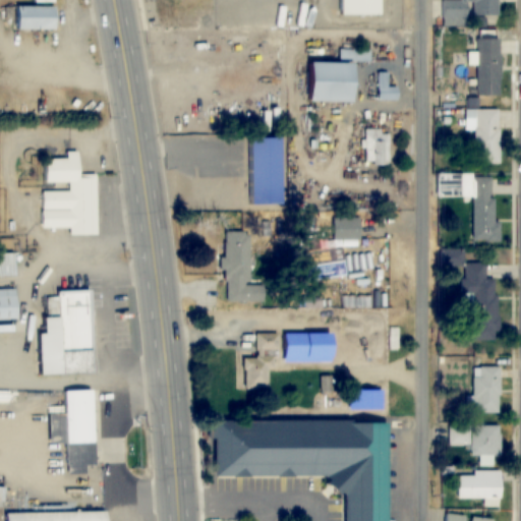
[(377,0),(337,0),(337,15),(378,15),(377,0)]
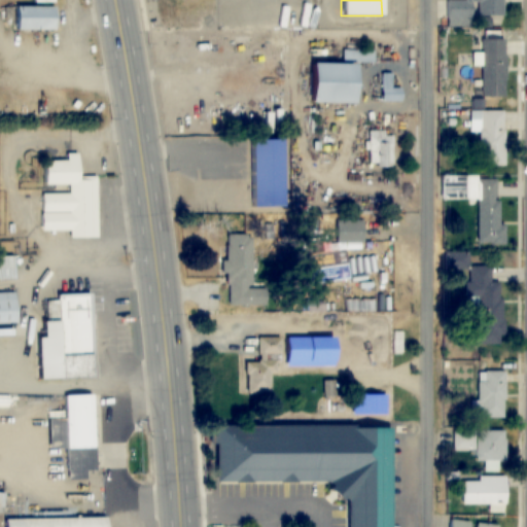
[(446,0),(446,20),(470,20),(470,4),(478,4),(478,15),(503,15),(502,0),(446,0)]
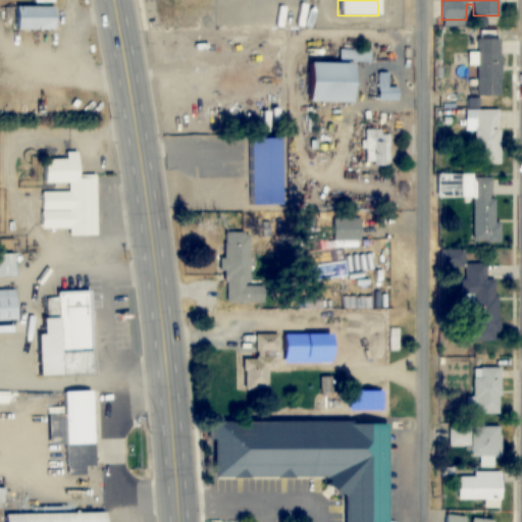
[(51,31),(51,7),(12,7),(12,31),(51,31)]
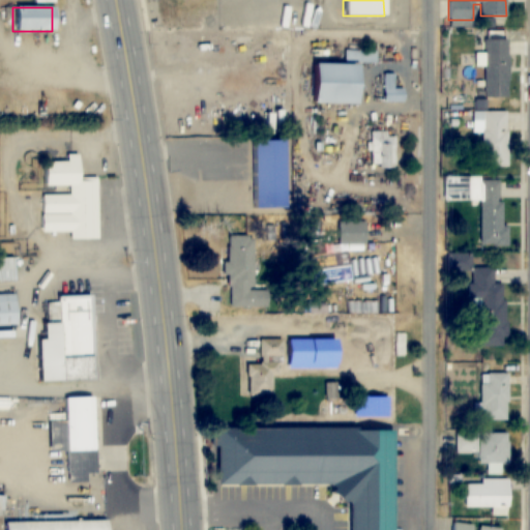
[(484,98),(508,98),(508,39),(484,39),(484,98)]
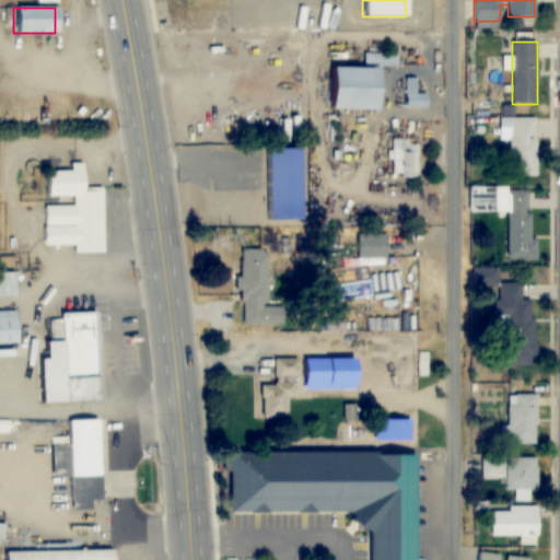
[(325,112),(373,112),(373,68),(325,68),(325,112)]
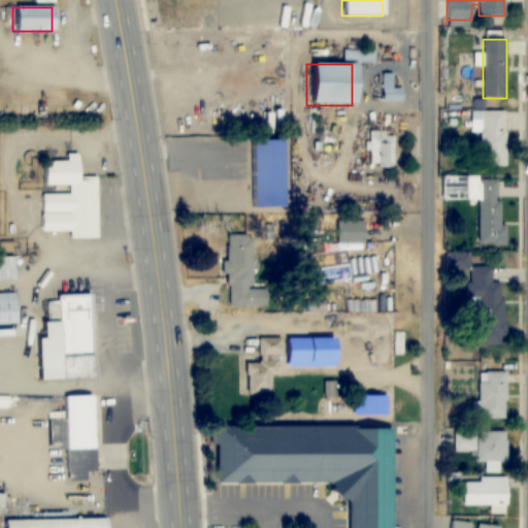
[(401,101),(401,89),(392,89),(392,74),(383,74),(383,101),(401,101)]
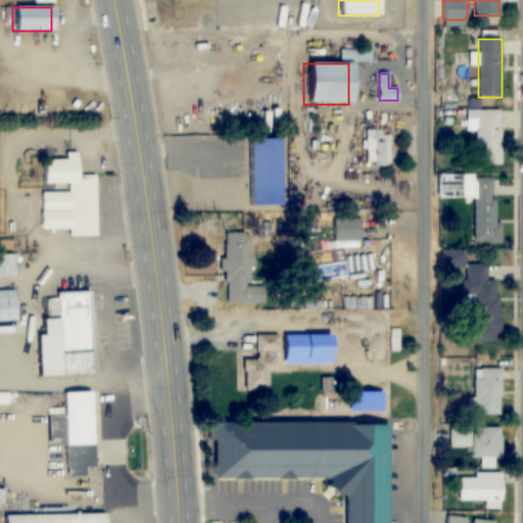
[(475,132),(475,164),(501,164),(501,110),(467,110),(467,132),(475,132)]
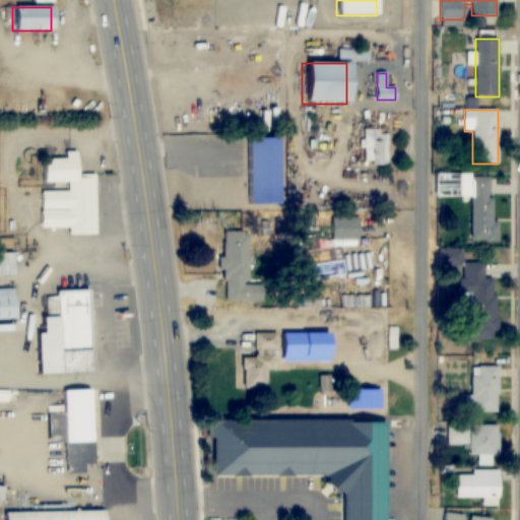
[(364,167),(388,167),(388,130),(364,130),(364,167)]
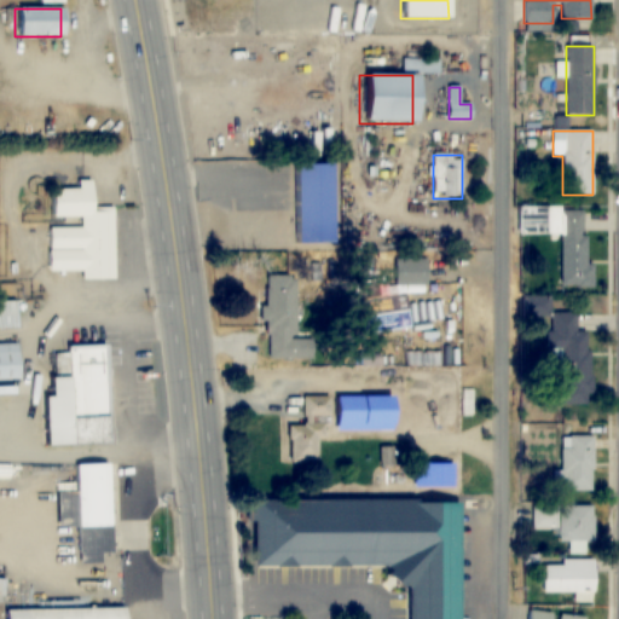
[(291,166),(294,248),(334,247),(333,165),(291,166)]
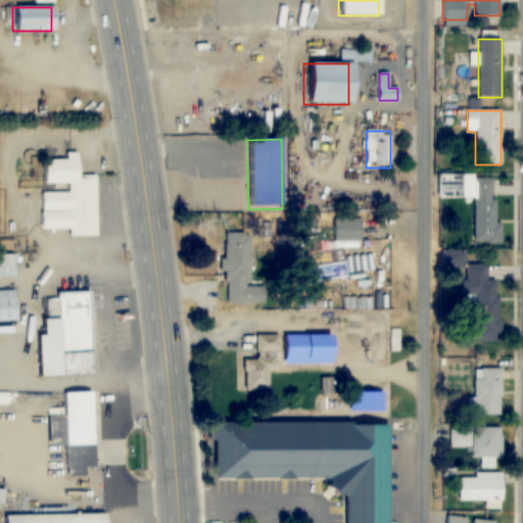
[(41,193),(41,230),(68,230),(68,237),(96,237),(95,176),(78,176),(77,158),(41,159),(41,185),(66,185),(66,193),(41,193)]
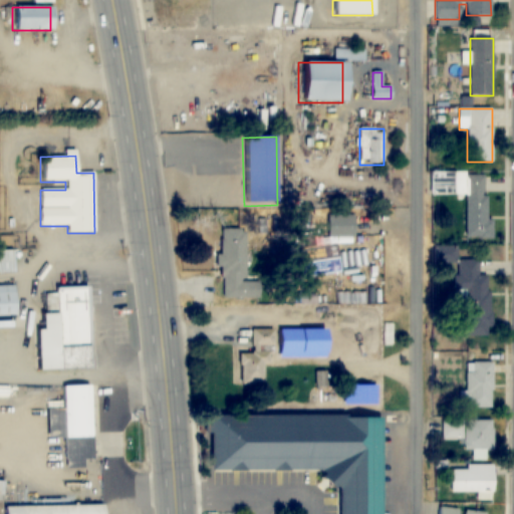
[(466,195),(466,238),(494,238),(493,219),(486,219),(486,172),(431,173),(431,195),(466,195)]
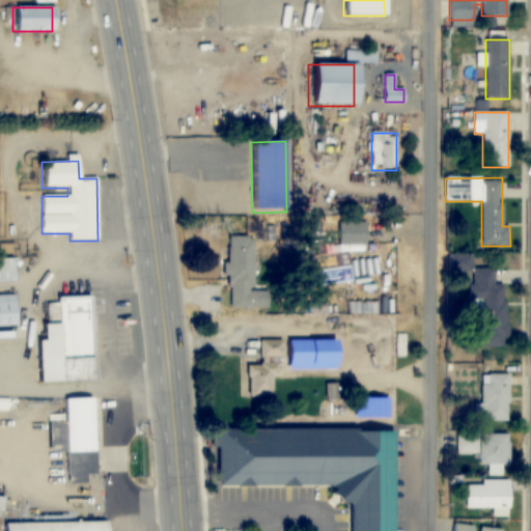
[(366,245),(366,221),(337,221),(337,245),(366,245)]
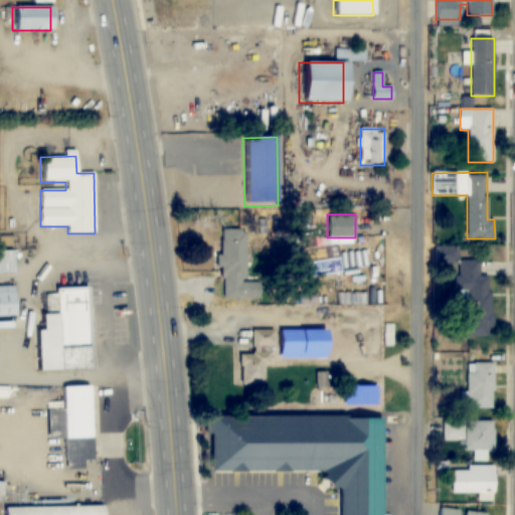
[(223,228),(220,300),(248,301),(251,229),(223,228)]
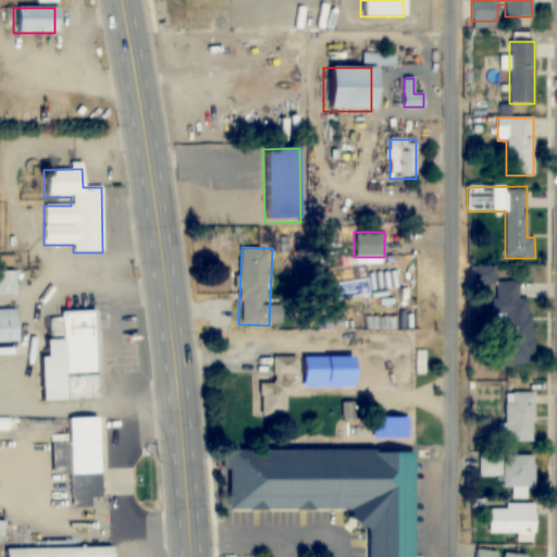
[(494,285),(495,329),(504,329),(504,364),(531,364),(530,298),(518,298),(518,281),(494,281),(494,265),(471,265),(471,285),(494,285)]
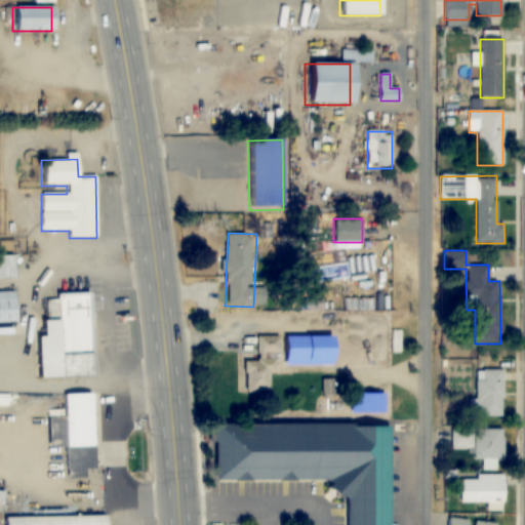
[(0,279),(13,280),(13,255),(0,255),(0,279)]
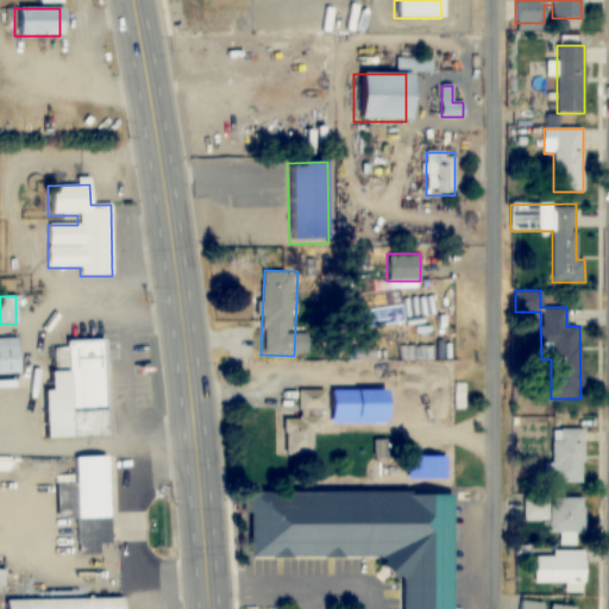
[(0,338),(0,375),(18,375),(18,339),(0,338)]
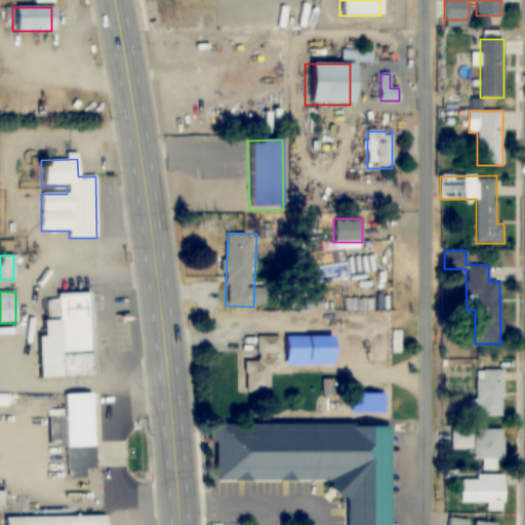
[(36,378),(90,377),(88,294),(47,295),(47,320),(39,320),(40,335),(35,336),(36,378)]
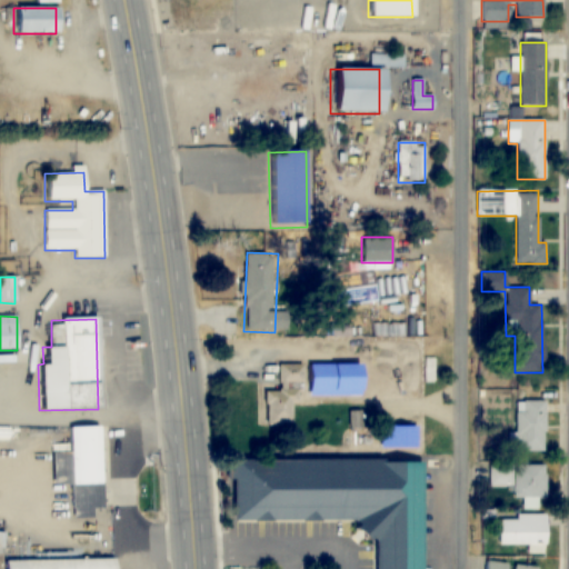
[(303,363),(279,363),(279,390),(265,390),(266,426),(291,426),(291,403),(297,403),(297,389),(321,389),(321,373),(303,373),(303,363)]
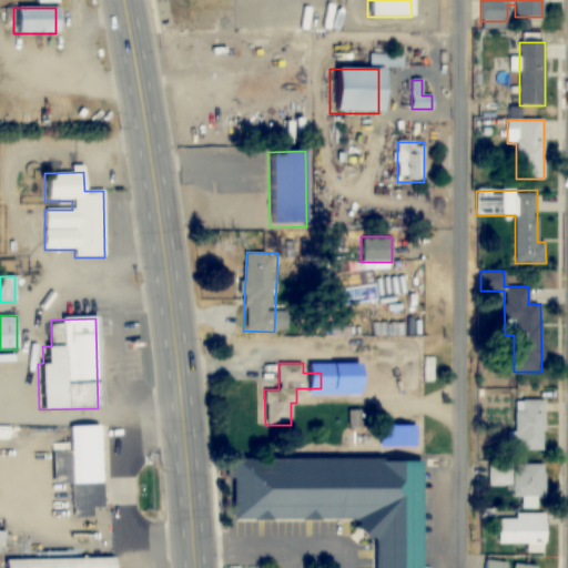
[(544,450),(544,401),(515,401),(515,450),(544,450)]
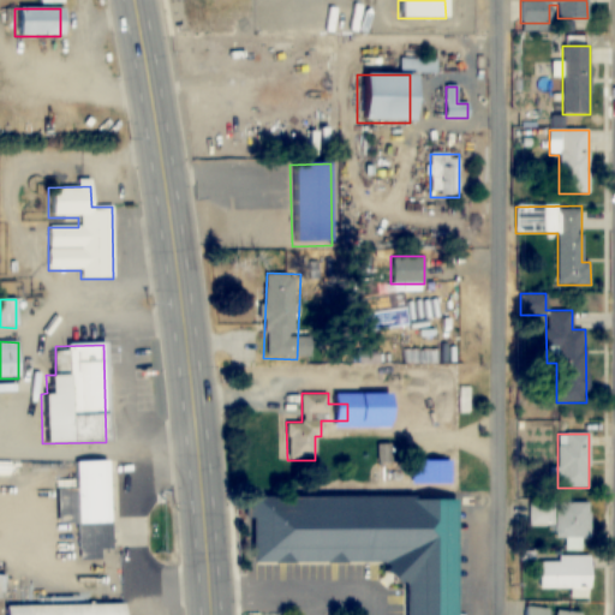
[(76,461),(79,595),(102,593),(101,550),(112,549),(109,460),(76,461)]
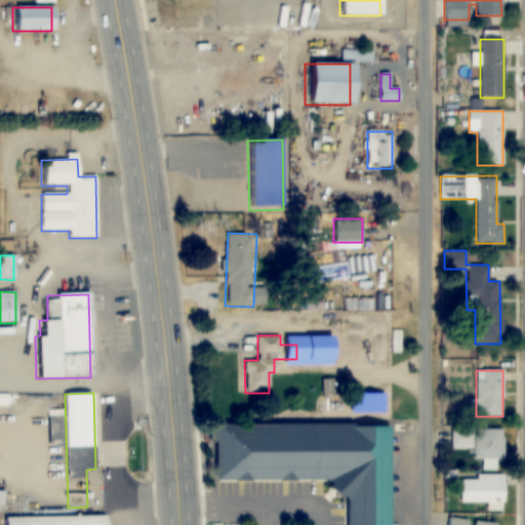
[(387,524),(388,422),(221,421),(221,481),(326,482),(326,496),(345,496),(345,524),(387,524)]
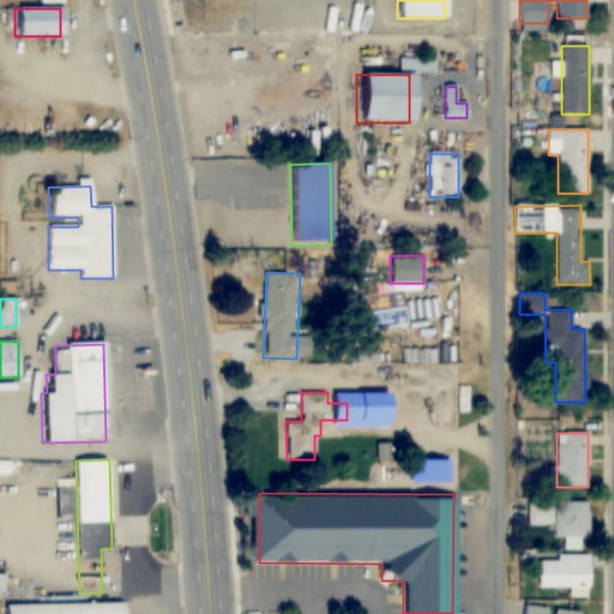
[(587,503),(528,503),(528,523),(553,523),(553,537),(563,537),(563,551),(588,551),(587,503)]
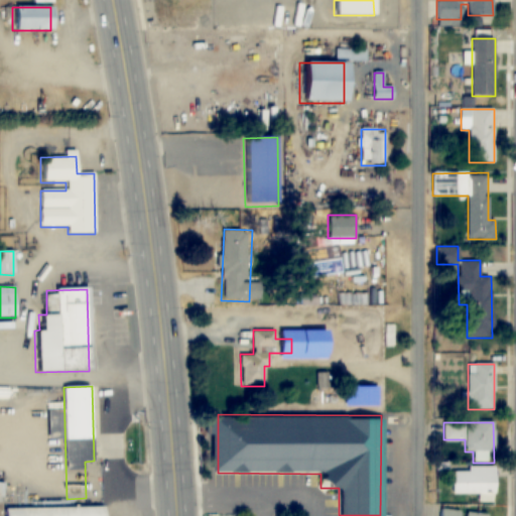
[(477,494),(477,501),(495,501),(495,468),(452,468),(452,494),(477,494)]
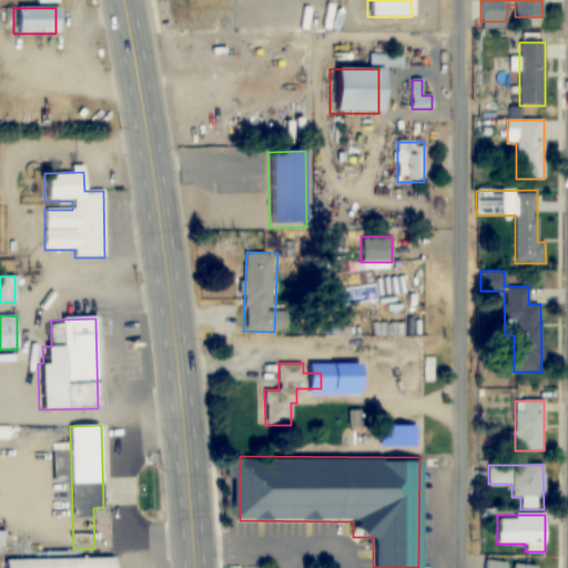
[(3,567),(3,559),(113,558),(113,567),(3,567)]
